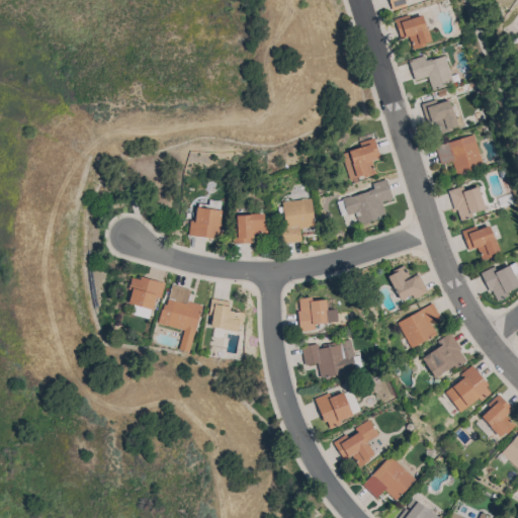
[(406,0),(404,1),(406,6),(392,10),(387,0),(406,0)]
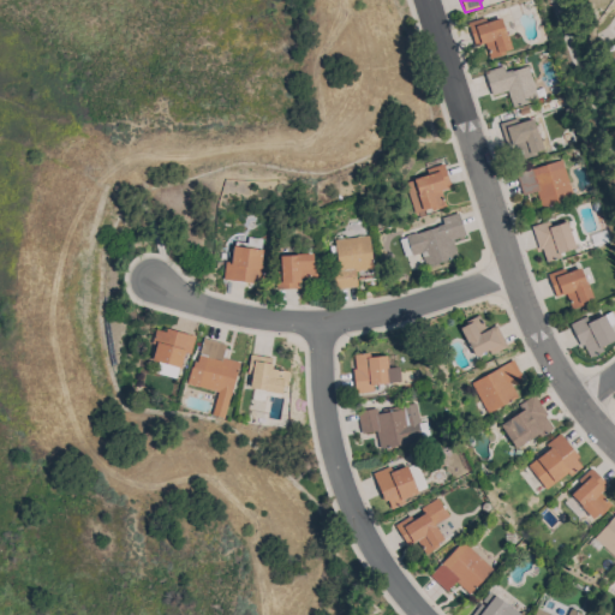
[(484,43),(475,46),(467,23),(484,18),(485,22),(501,18),(505,31),(506,31),(511,48),(503,51),(505,54),(489,59),(484,43)]
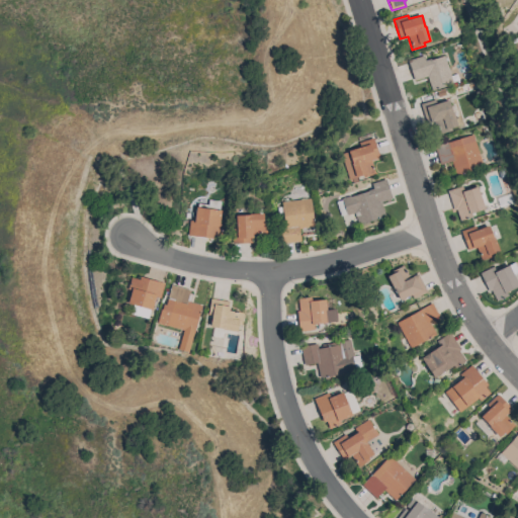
[(453,83),(431,90),(427,76),(414,80),(408,61),(423,56),(425,60),(430,59),(431,60),(444,56),(453,83)]
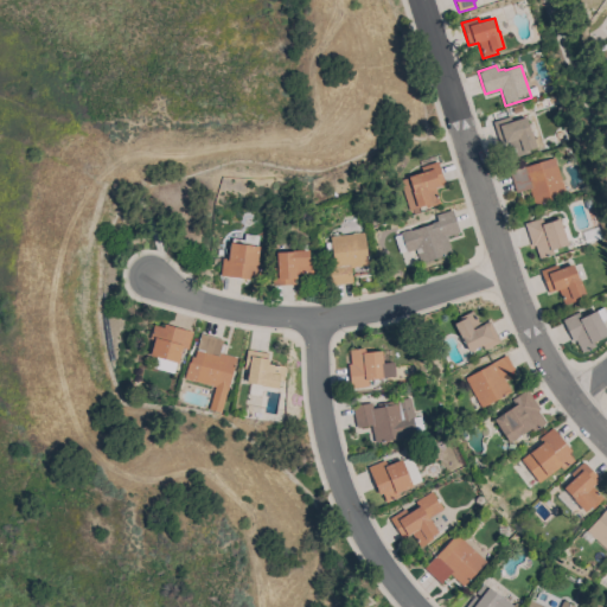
[(492,122),(509,116),(511,121),(525,117),(530,132),(531,132),(536,147),(528,149),(529,153),(515,158),(511,146),(509,146),(508,142),(499,145),(492,122)]
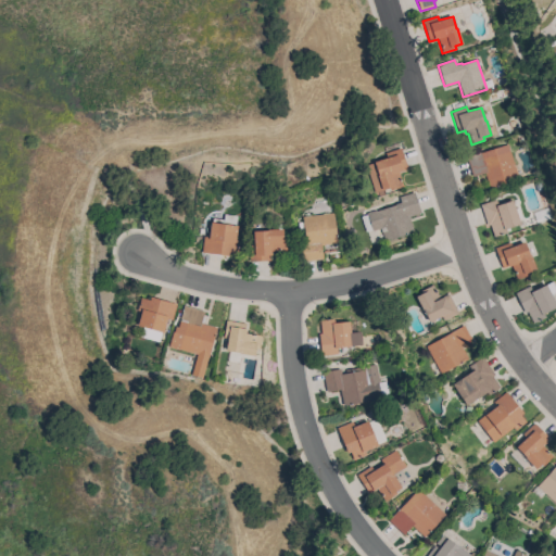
[(518,179),(489,189),(484,173),(472,177),(466,158),(507,144),(518,179)]
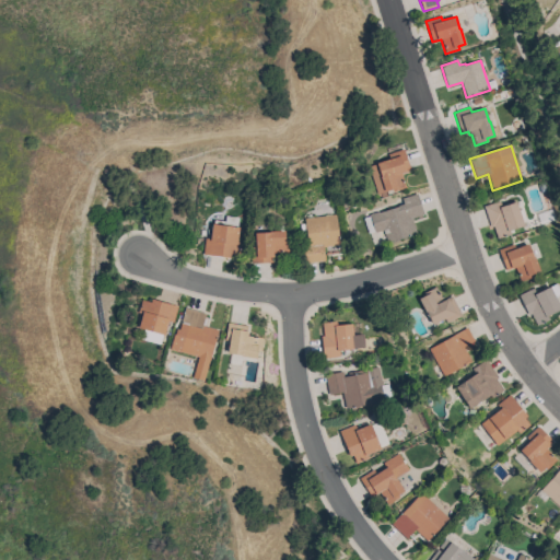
[(369,166),(376,164),(376,163),(387,160),(385,153),(403,148),(410,170),(400,173),(405,187),(393,191),(392,188),(386,190),(386,191),(377,194),(369,166)]
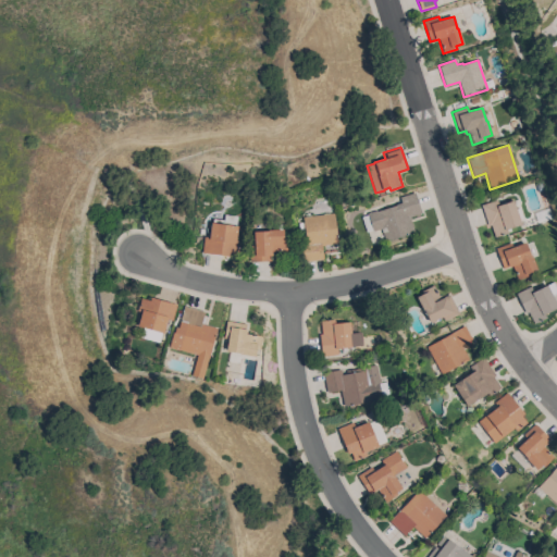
[(415,193),(421,213),(409,218),(413,233),(379,244),(374,231),(373,232),(372,231),(367,232),(362,218),(368,215),(367,213),(376,211),(397,206),(396,203),(400,202),(399,197),(415,193)]
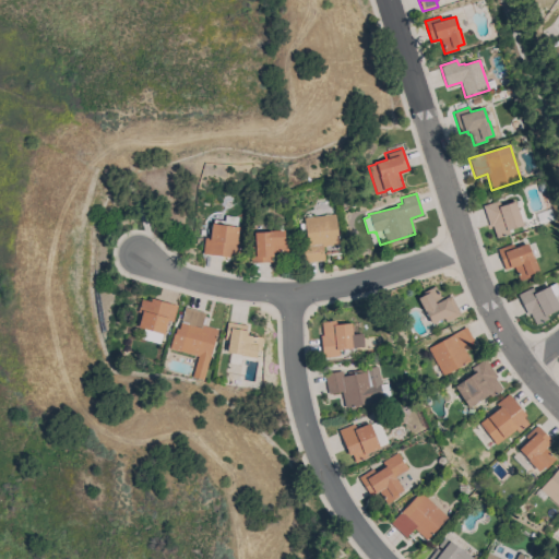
[(498,201),(500,206),(514,201),(523,226),(508,230),(509,234),(496,238),(491,226),(489,226),(483,205),(498,201)]
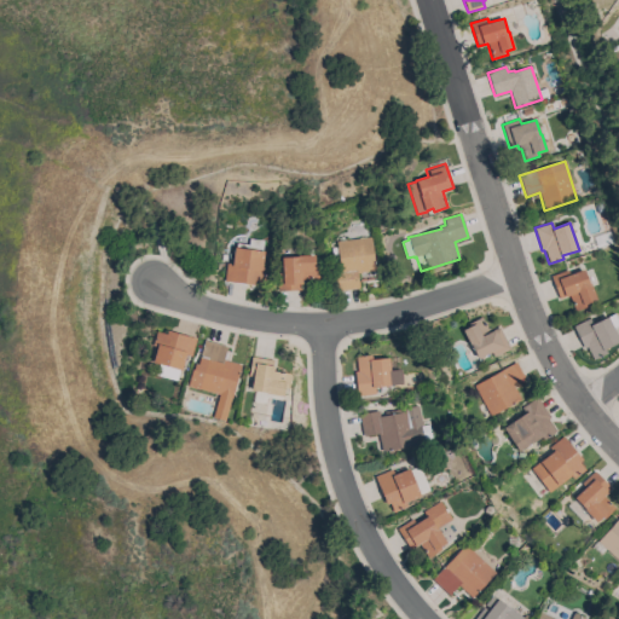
[(371,237),(376,271),(357,273),(359,288),(337,291),(334,272),(341,271),(339,255),(333,256),(333,248),(337,248),(336,242),(371,237)]
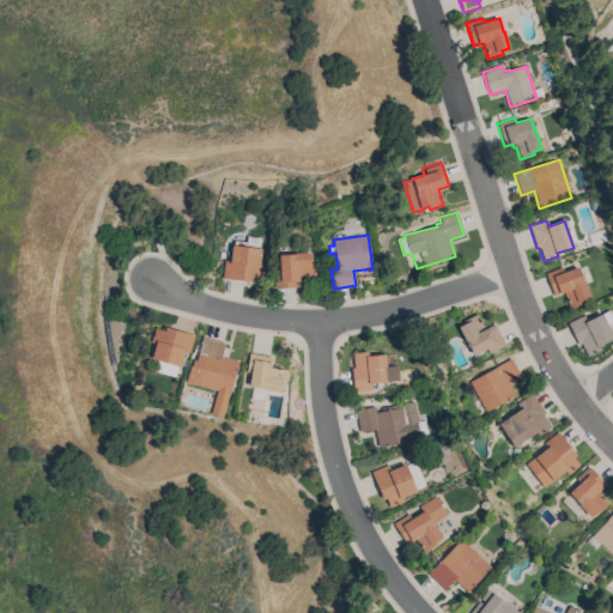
[(224,261),(230,261),(232,246),(235,246),(235,241),(247,243),(247,237),(261,240),(260,249),(261,249),(260,266),(263,266),(261,280),(253,279),(252,283),(222,279),(224,261)]
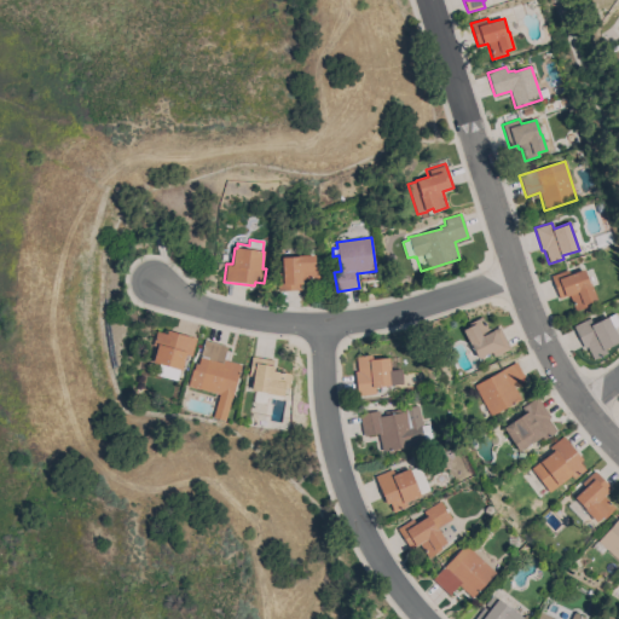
[(302,279),(302,290),(278,291),(277,283),(281,283),(281,272),(283,272),(282,258),(299,256),(314,255),(314,262),(318,262),(318,279),(302,279)]
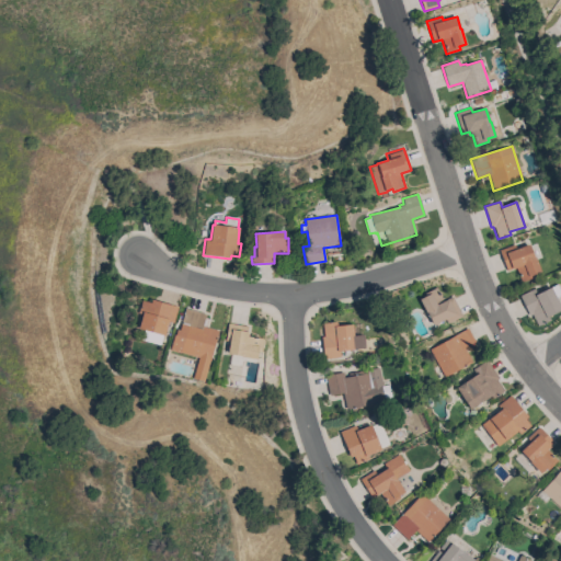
[(514,244),(516,249),(529,244),(534,258),(535,256),(540,272),(534,275),(534,277),(521,283),(515,267),(506,271),(499,251),(514,244)]
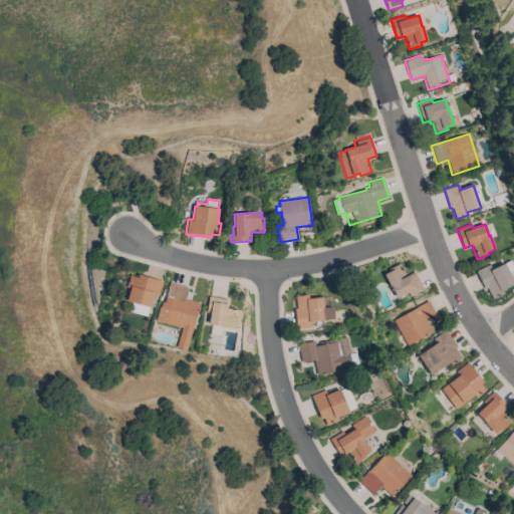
[(489,264),(492,269),(510,260),(513,268),(513,270),(509,273),(513,282),(513,284),(502,290),(503,294),(492,299),(487,288),(484,290),(476,271),(489,264)]
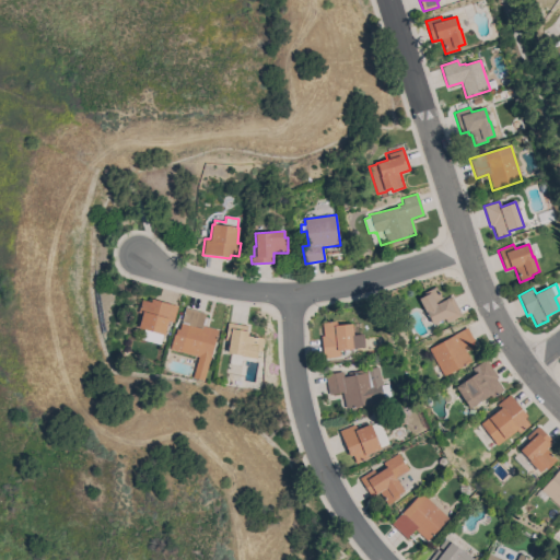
[(462,316),(446,324),(444,318),(432,325),(426,313),(424,313),(418,299),(424,295),(423,293),(435,287),(441,298),(442,296),(444,300),(452,295),(462,316)]
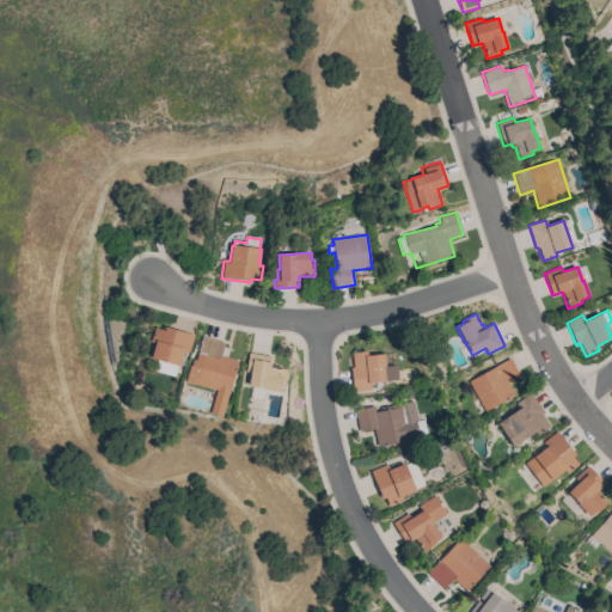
[(189,353),(183,352),(179,367),(177,366),(175,377),(155,372),(158,361),(151,359),(155,343),(151,342),(154,328),(164,330),(165,328),(194,335),(189,353)]
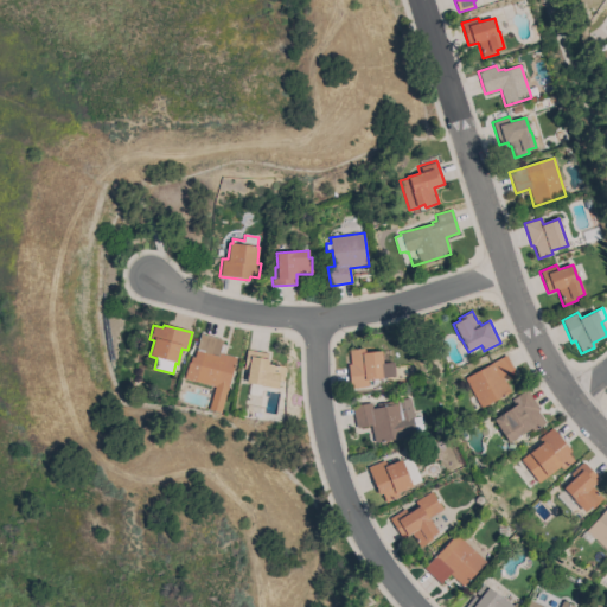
[(223,340),(219,353),(236,358),(228,390),(196,382),(196,383),(184,379),(187,363),(189,363),(191,357),(195,358),(200,334),(223,340)]
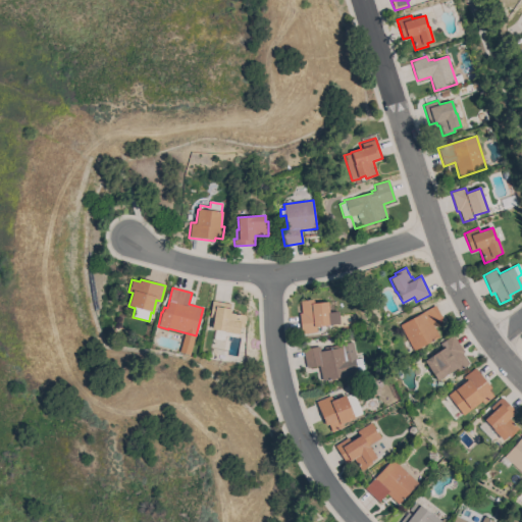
[(302,334),(299,314),(301,313),(300,301),(313,300),(313,302),(312,302),(312,304),(327,302),(328,313),(337,311),(340,324),(316,326),(316,332),(302,334)]
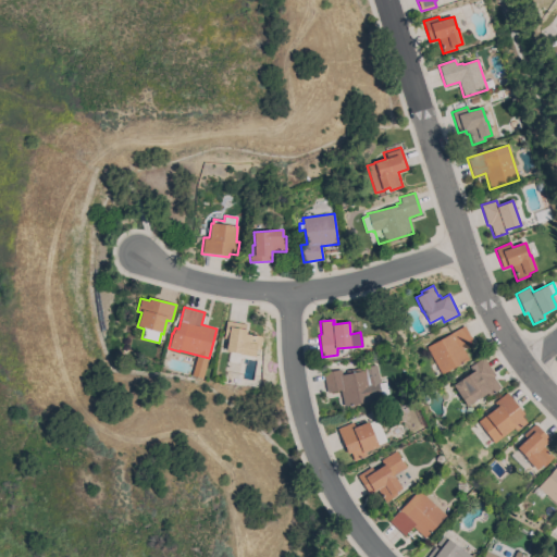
[(246,324),(245,330),(246,330),(245,334),(261,336),(259,349),(256,349),(255,357),(239,355),(239,354),(226,351),(227,339),(223,338),(226,321),(246,324)]
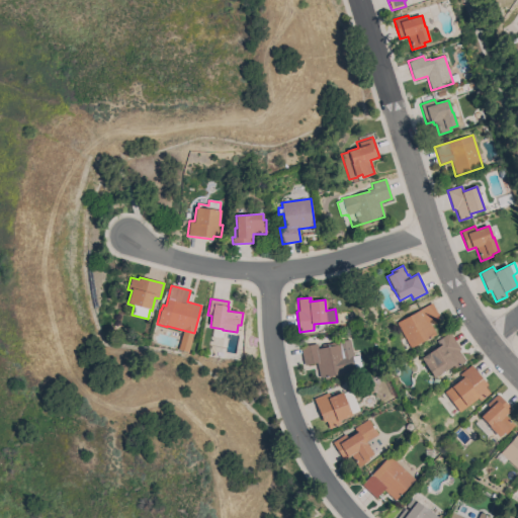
[(397,323),(432,304),(438,316),(428,321),(435,335),(410,348),(397,323)]
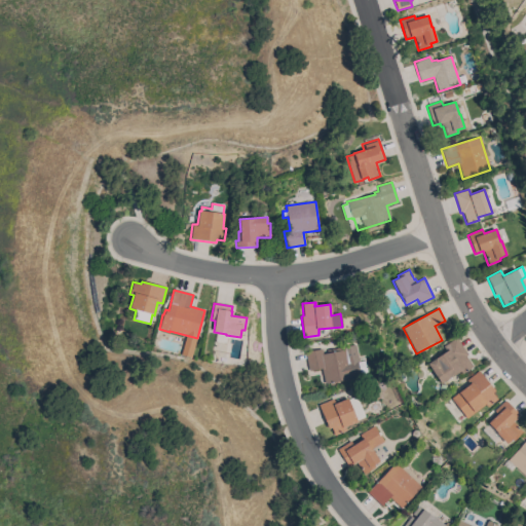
[(456,338),(467,355),(465,357),(472,367),(461,374),(460,371),(441,384),(427,364),(446,351),(443,346),(456,338)]
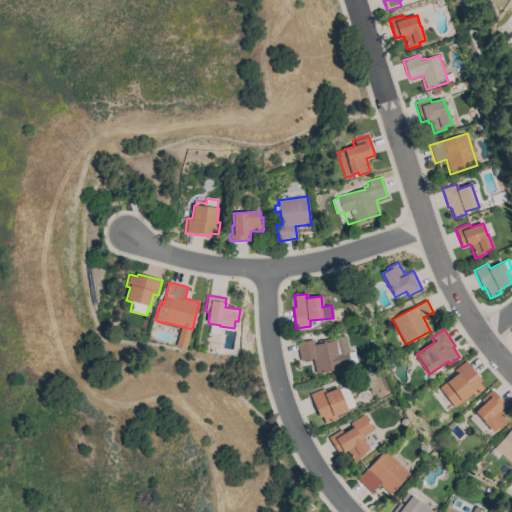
[(354,351),(357,362),(350,363),(350,365),(343,366),(343,368),(316,374),(313,359),(300,361),(296,343),(313,339),(314,345),(326,342),(326,340),(345,335),(349,353),(354,351)]
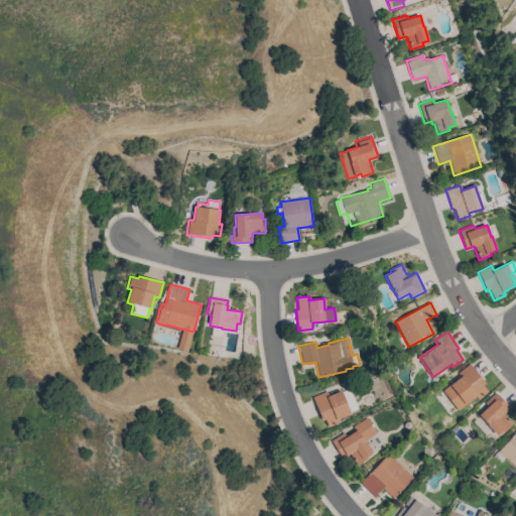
[(470,364),(485,384),(483,386),(488,392),(478,400),(476,397),(458,411),(442,391),(461,377),(458,373),(470,364)]
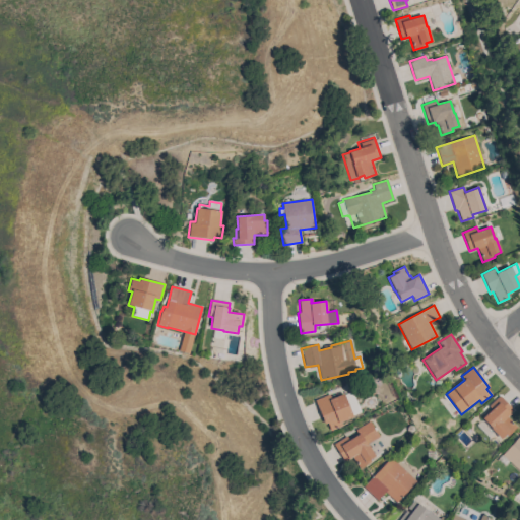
[(329,394),(330,399),(343,394),(352,417),(340,423),(341,427),(330,431),(327,423),(324,425),(315,400),(329,394)]
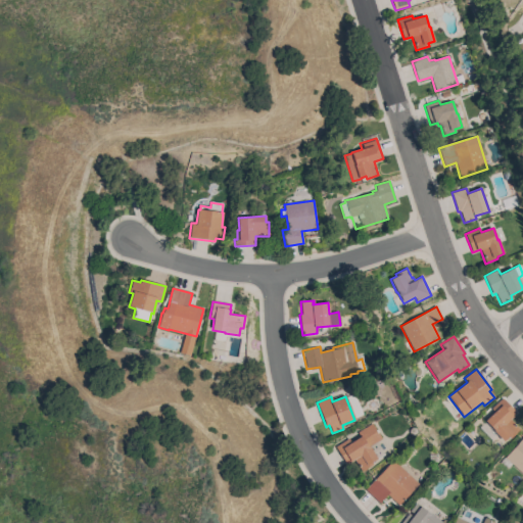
[(503,398),(517,413),(510,419),(520,430),(510,439),(509,437),(504,442),(497,435),(491,441),(478,428),(495,413),(491,409),(503,398)]
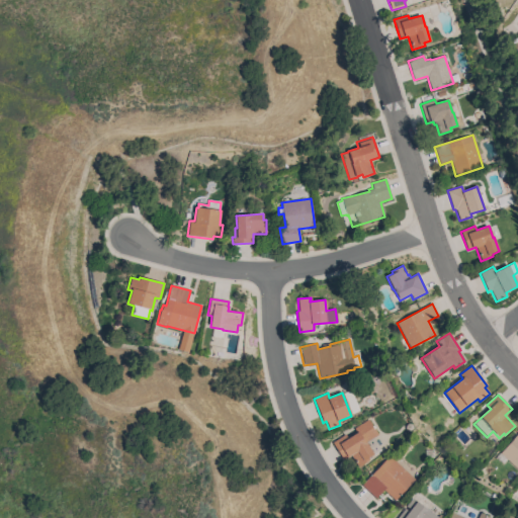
[(332,443),(343,435),(346,440),(356,433),(353,429),(368,420),(377,435),(372,438),(380,450),(367,458),(369,460),(358,467),(350,455),(343,460),(332,443)]
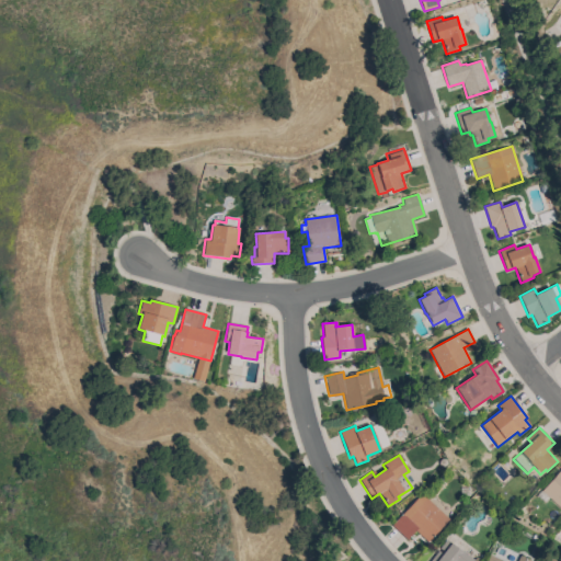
[(560,508),(541,491),(560,469),(560,508)]
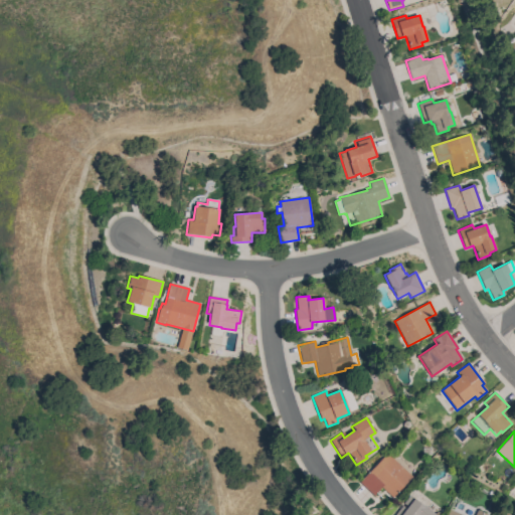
[(411,477),(392,498),(381,488),(373,496),(359,483),(386,453),(411,477)]
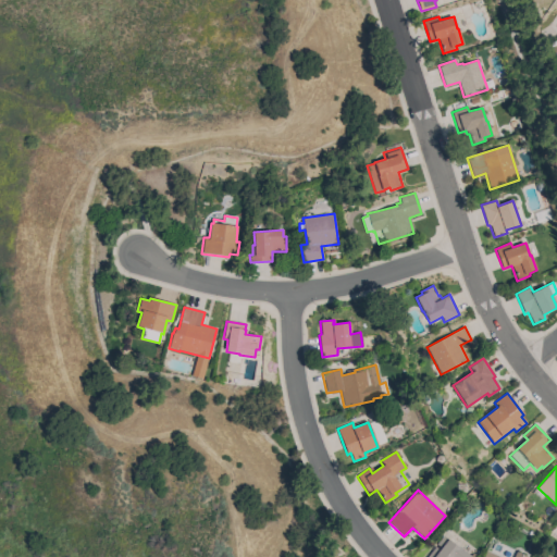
[(425,556),(434,547),(440,551),(441,548),(436,544),(443,535),(459,548),(460,548),(471,556),(425,556)]
